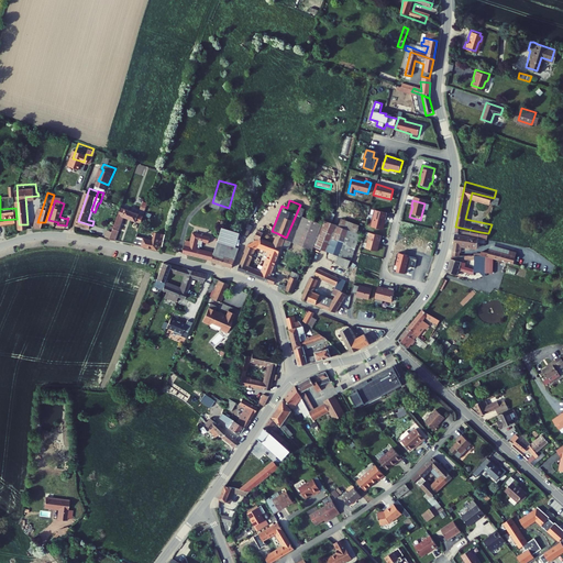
[(146,212),(123,203),(117,222),(122,224),(127,213),(144,219),(146,212)]
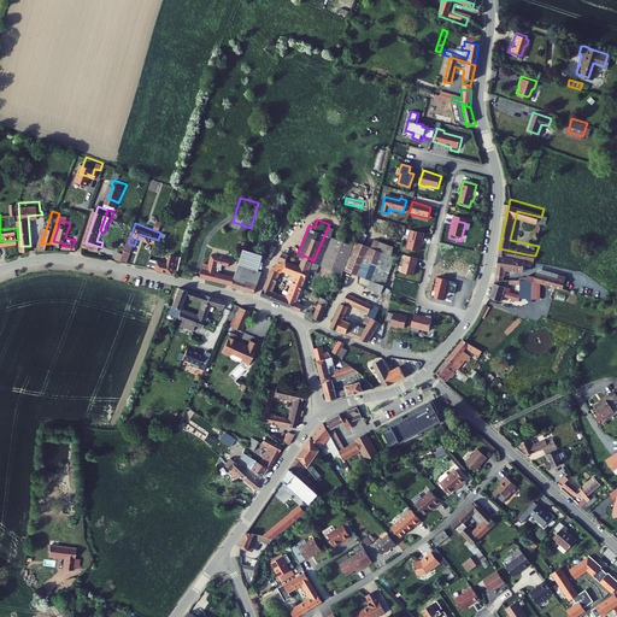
[(334,225),(329,224),(313,260),(344,272),(346,268),(356,244),(331,234),(334,225)]
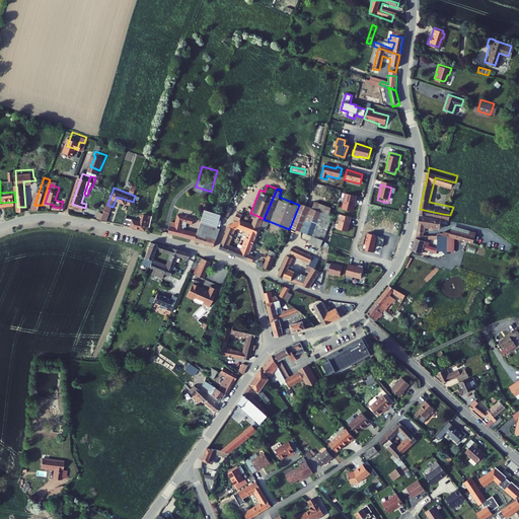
[(359,196),(348,194),(345,208),(354,210),(356,201),(357,202),(359,196)]
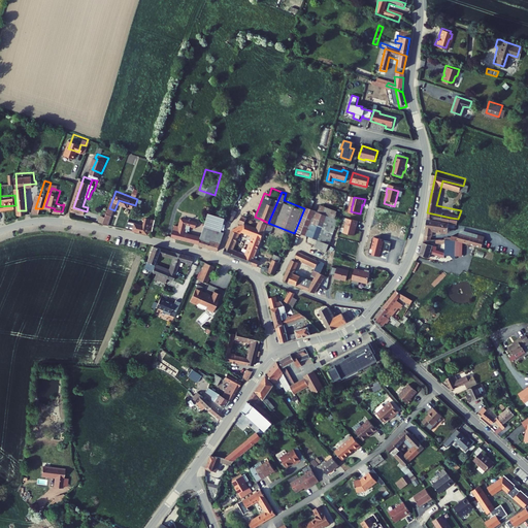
[(320,210),(306,204),(304,208),(296,229),(311,235),(309,240),(316,242),(315,244),(329,250),(340,219),(337,217),(339,210),(322,204),(320,210)]
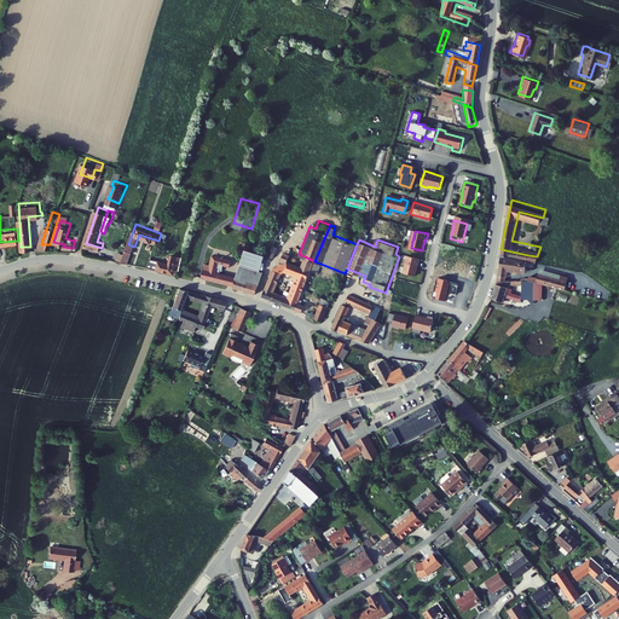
[(129,260),(134,247),(128,244),(125,252),(122,259),(129,260)]
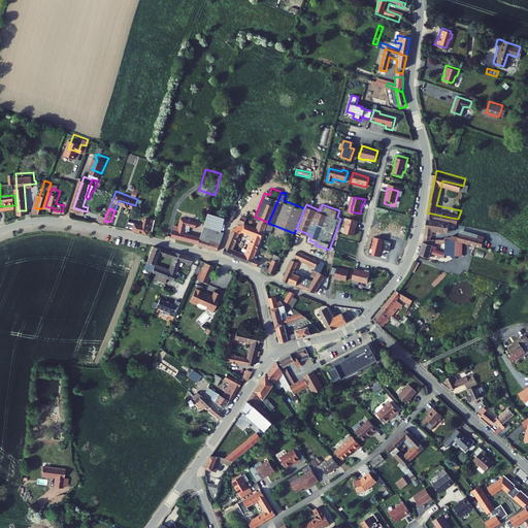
[(226,217),(209,211),(205,226),(222,230),(226,217)]
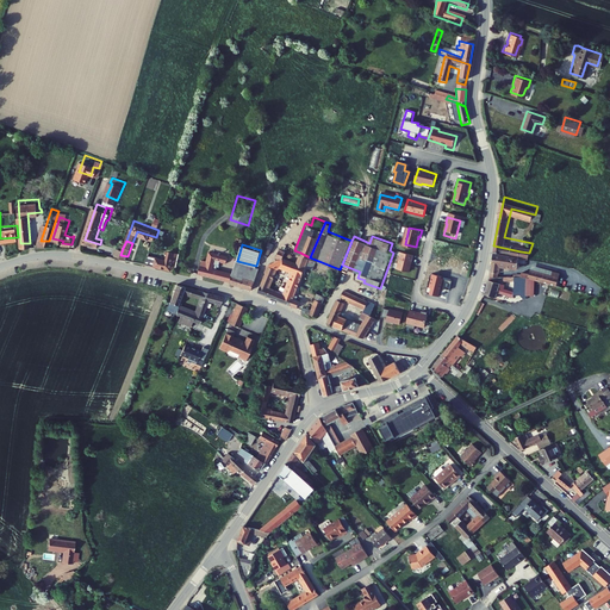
[(310,257),(300,253),(297,261),(284,256),(286,249),(281,247),(278,256),(279,257),(281,266),(294,272),(287,287),(282,285),(280,291),(269,286),(277,267),(271,263),(260,290),(291,303),(298,287),(310,257)]
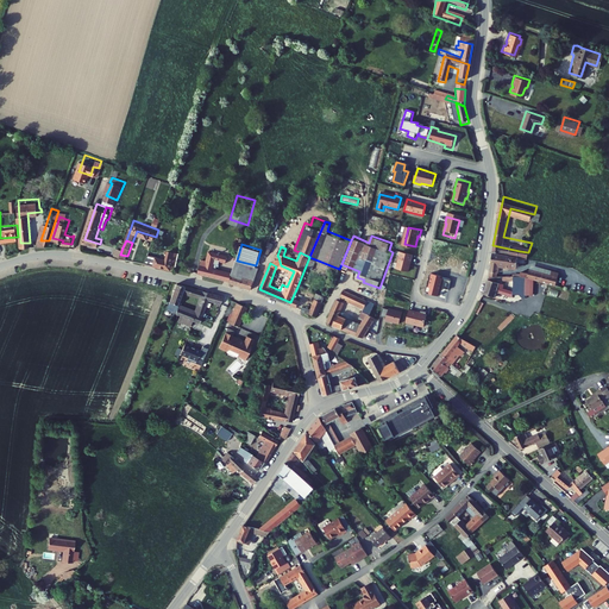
[(488,269),(495,270),(498,259),(516,262),(518,257),(520,251),(494,246),(488,269)]
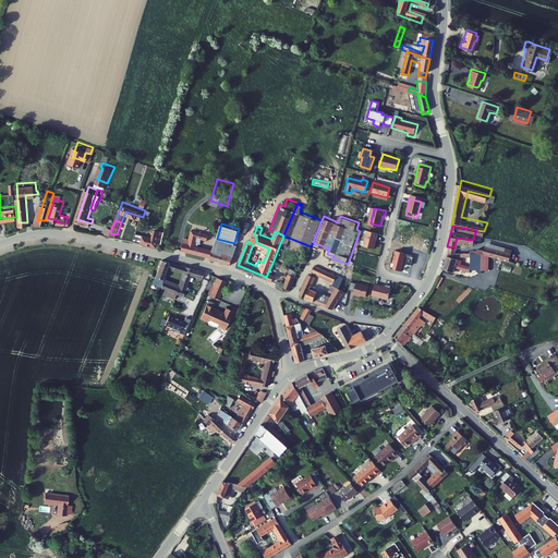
[(154,235),(136,232),(134,239),(157,244),(157,242),(161,242),(164,237),(165,229),(155,227),(154,235)]
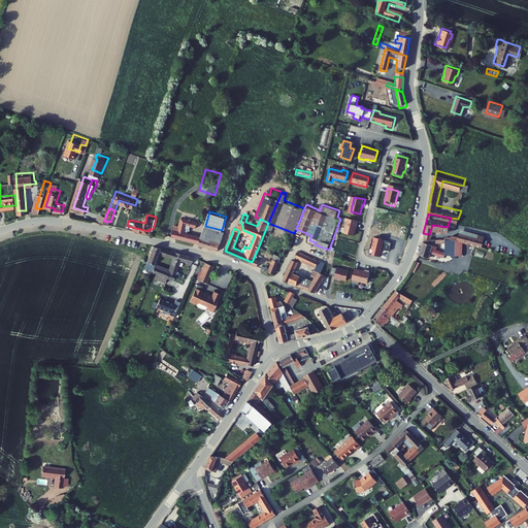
[(172,236),(200,243),(202,236),(186,232),(188,225),(197,227),(198,221),(183,217),(179,225),(175,224),(172,236)]
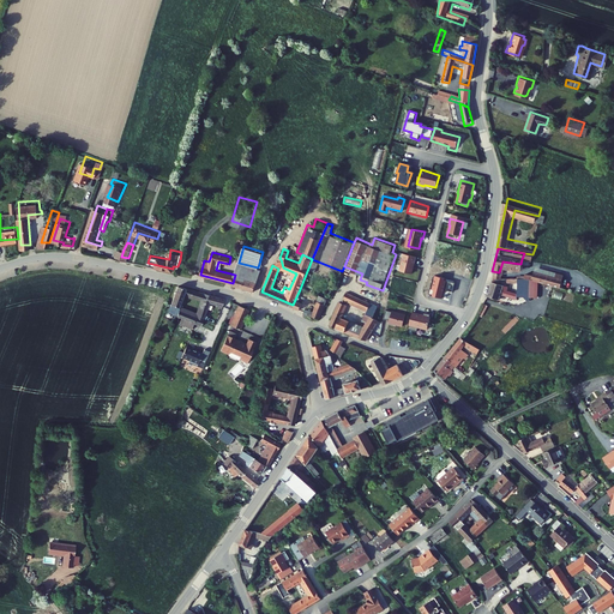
[(417,257),(404,254),(401,271),(413,274),(414,262),(416,263),(417,257)]
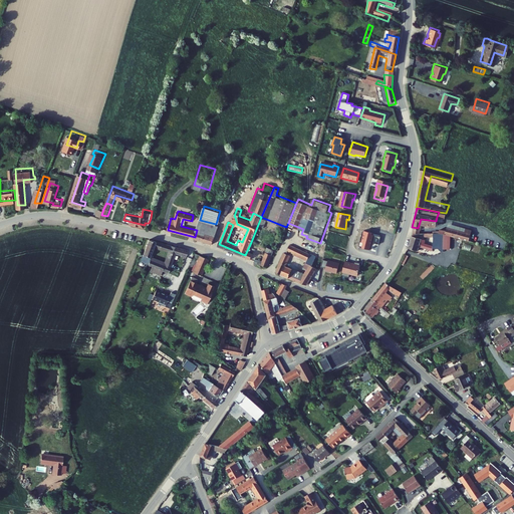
[(237,224),(235,217),(228,222),(233,225),(237,224)]
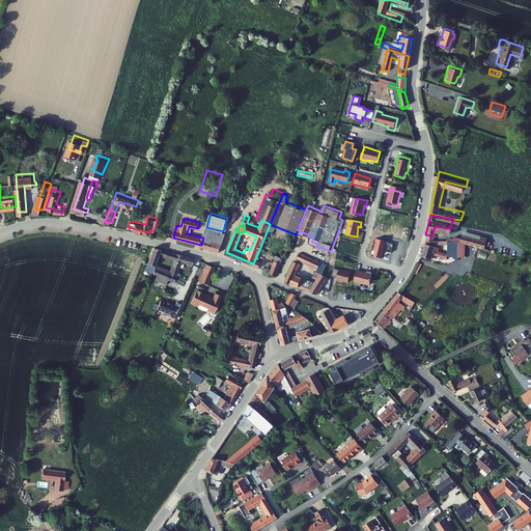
[(485,244),(488,232),(463,226),(460,233),(452,233),(452,235),(453,235),(455,235),(485,244)]
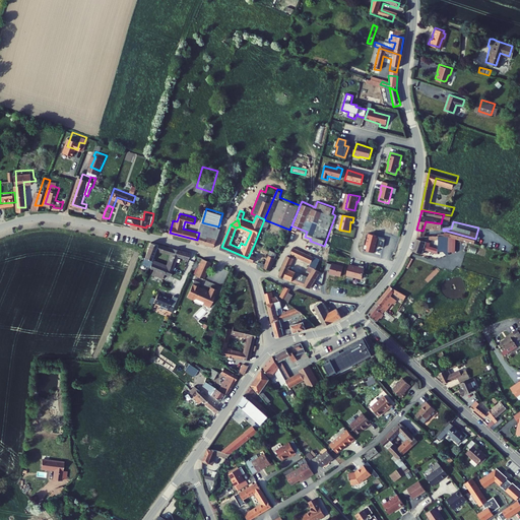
[(218,226),(202,222),(199,233),(197,240),(197,241),(215,245),(222,228),(218,226)]
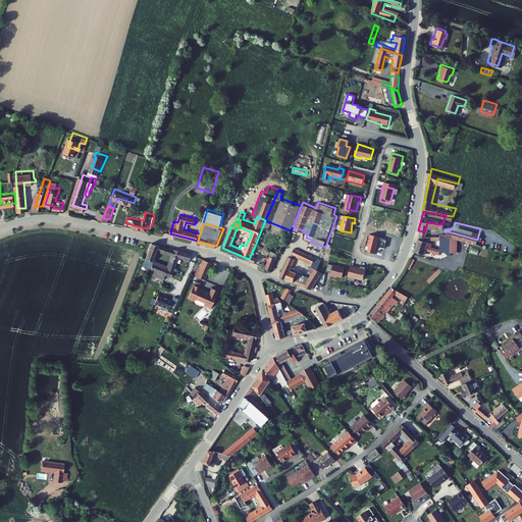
[(480,228),(477,240),(484,242),(487,231),(480,228)]
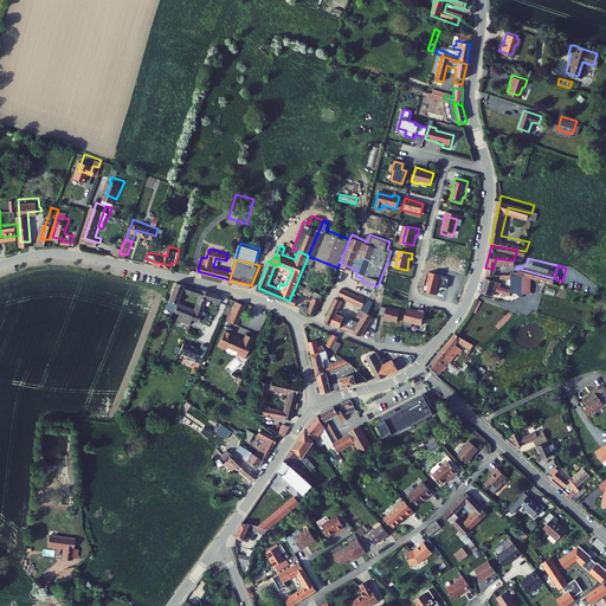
[(485,268),(484,271),(501,275),(501,272),(508,272),(508,281),(501,279),(500,284),(507,285),(519,287),(520,269),(517,269),(516,269),(507,268),(492,269),(485,268)]
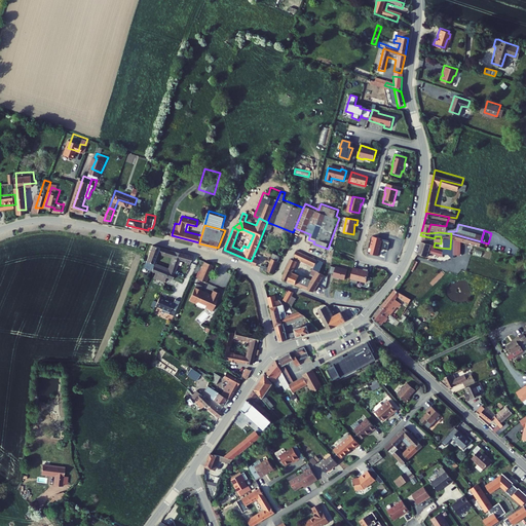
[(435,238),(420,235),(417,248),(427,250),(428,246),(434,247),(435,242),(436,238),(435,238)]
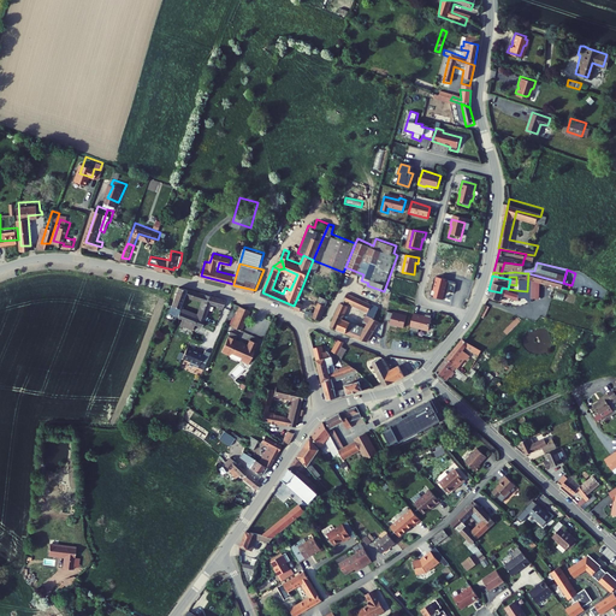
[(181,307),(178,313),(182,315),(195,320),(203,324),(213,301),(218,302),(220,295),(179,284),(173,302),(181,306),(182,302),(185,292),(203,298),(199,309),(197,313),(181,307)]
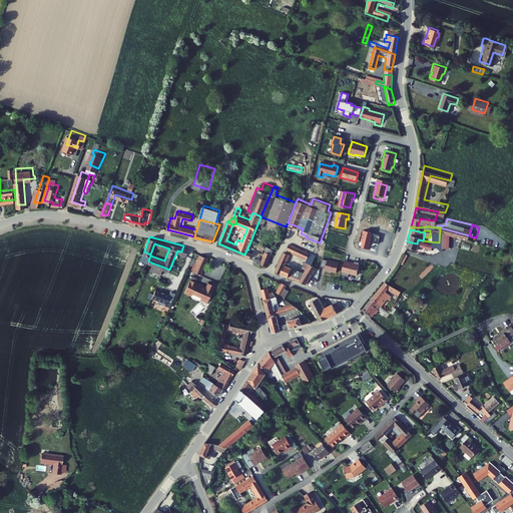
[(311,249),(291,240),(288,247),(308,255),(304,265),(307,266),(305,270),(286,262),(290,250),(284,248),(276,270),(307,281),(316,265),(312,263),(318,251),(311,248),(311,249)]
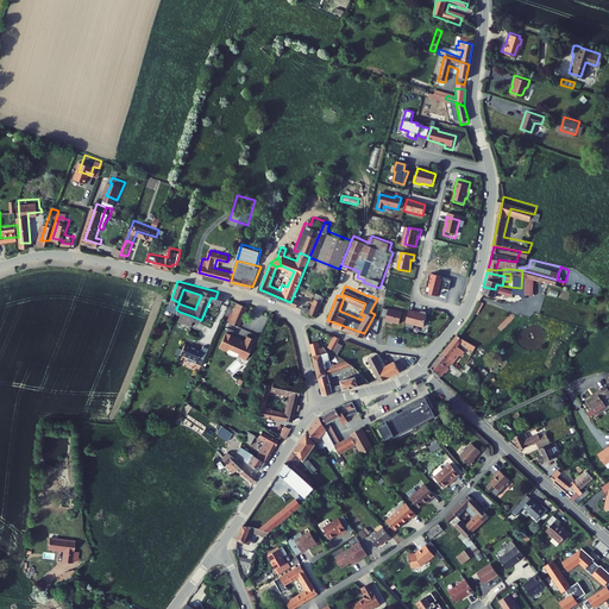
[(296,296),(300,288),(297,287),(290,302),(297,305),(300,297),(296,296)]
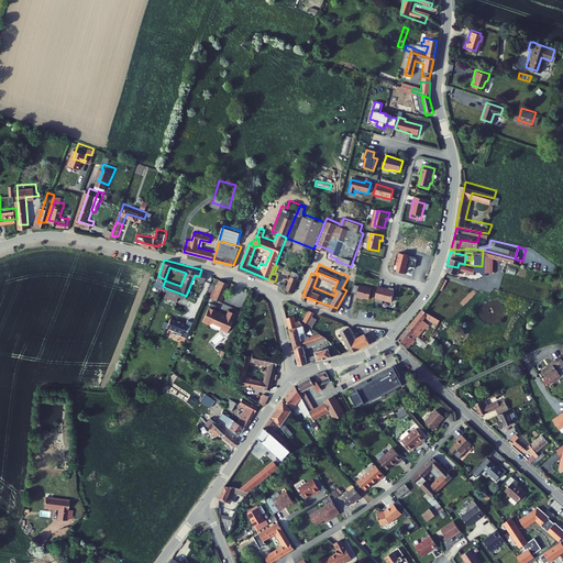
[(220,275),(212,295),(222,298),(228,284),(225,283),(228,279),(220,275)]
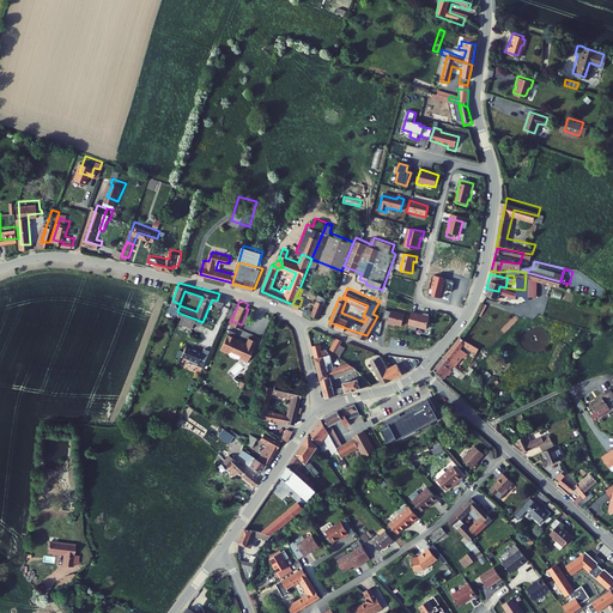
[(323,302),(317,299),(314,310),(320,313),(323,302)]
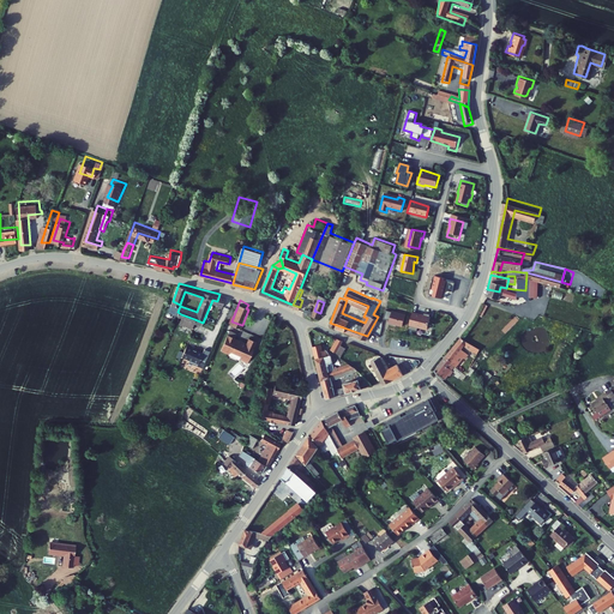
[(180,305),(180,306),(197,312),(198,308),(181,301),(180,305)]
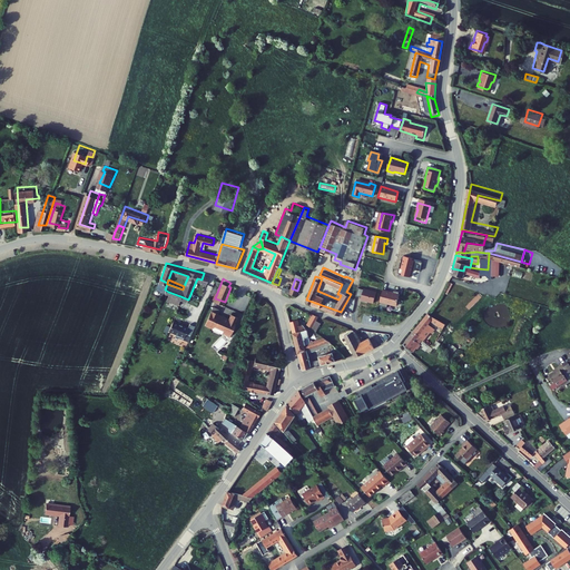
[(362,290),(356,287),(354,295),(360,296),(359,298),(372,303),(375,292),(362,288),(362,290)]
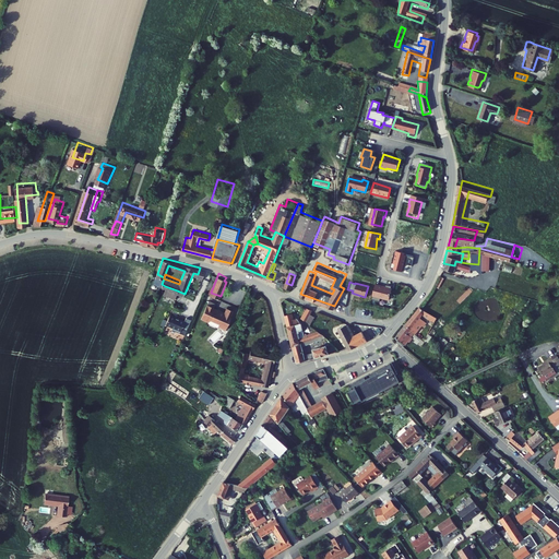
[(382,287),(372,285),(369,299),(377,301),(377,297),(387,299),(389,289),(388,289),(388,286),(383,285),(382,287)]
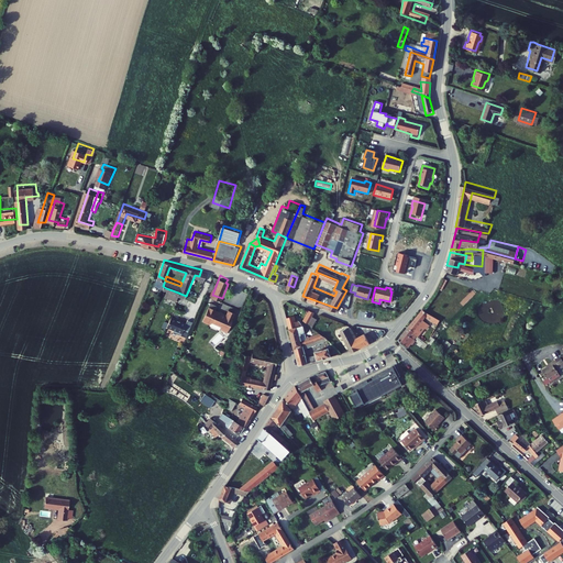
[(176,298),(178,293),(166,288),(165,294),(176,298)]
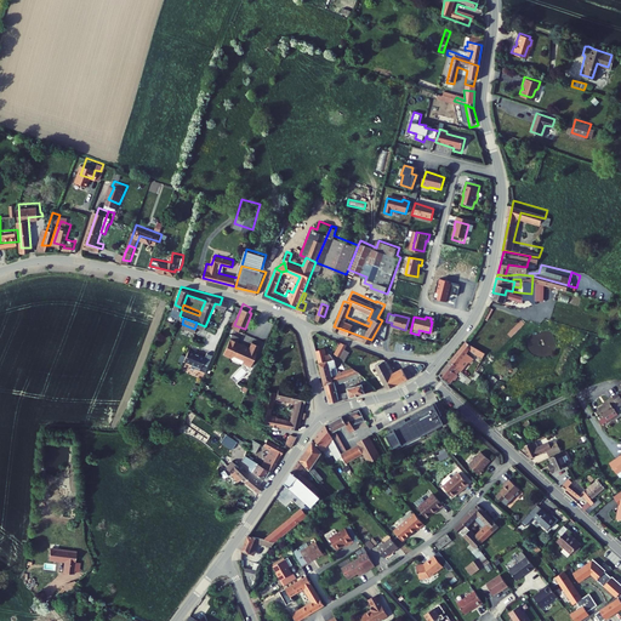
[(233,335),(232,335),(226,349),(234,353),(235,352),(246,355),(245,358),(254,362),(262,342),(254,339),(251,343),(250,346),(240,341),(240,339),(233,335)]
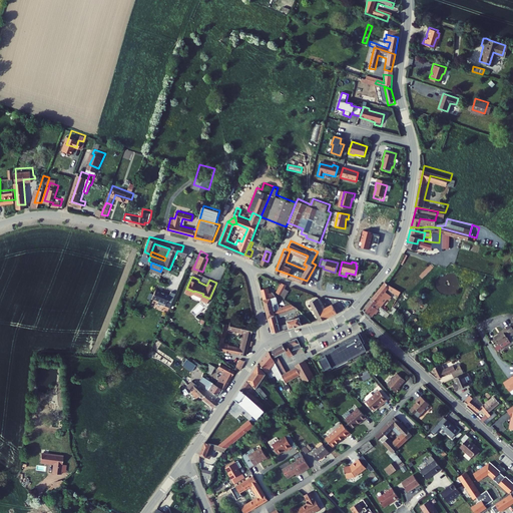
[(386,277),(373,294),(382,301),(390,291),(385,287),(387,285),(398,291),(401,287),(391,282),(386,277)]
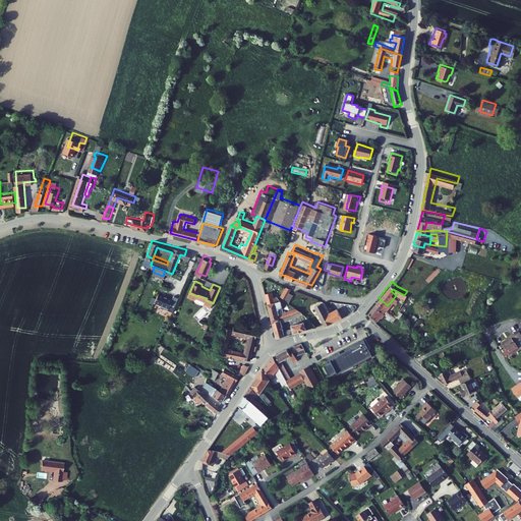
[(280,295),(284,299),(291,292),(294,290),(288,287),(280,295)]
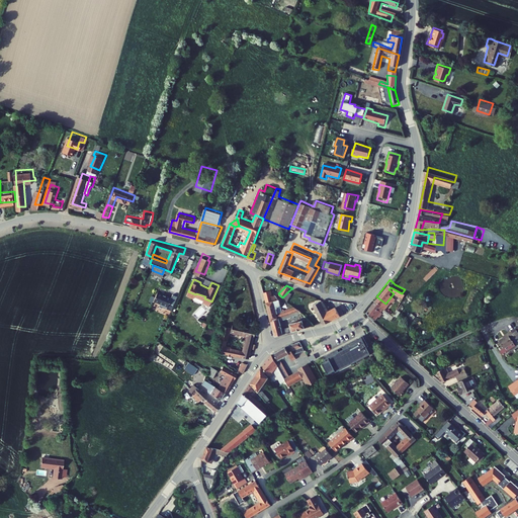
[(289,290),(282,297),(286,300),(292,294),(289,290)]
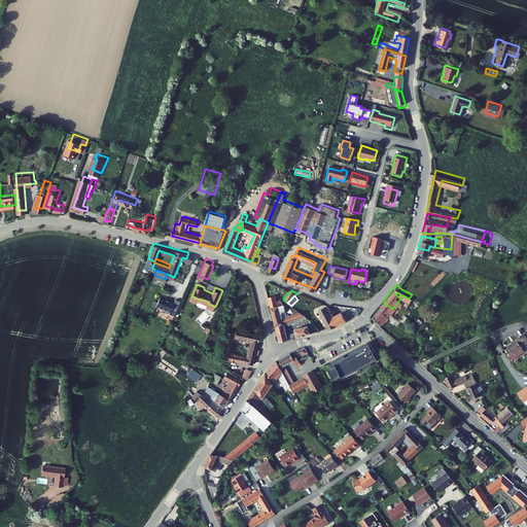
[(284,303),(281,297),(277,299),(270,301),(276,324),(284,321),(303,314),(304,313),(299,310),(287,314),(284,303)]
